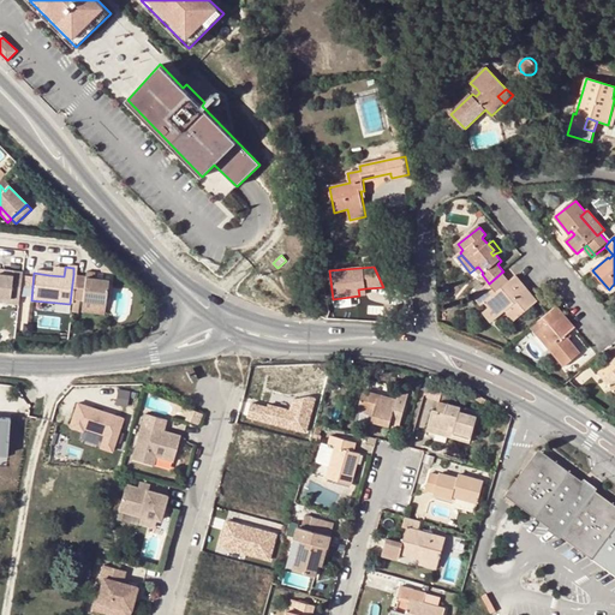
[(22,273),(11,272),(11,276),(0,275),(0,298),(18,300),(22,273)]
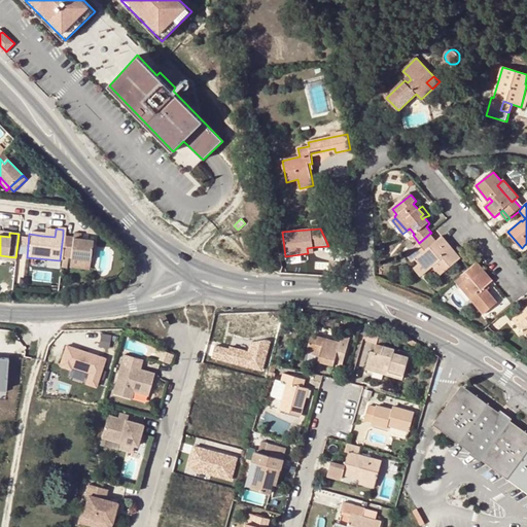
[(436,242),(429,234),(427,236),(433,244),(436,242)]
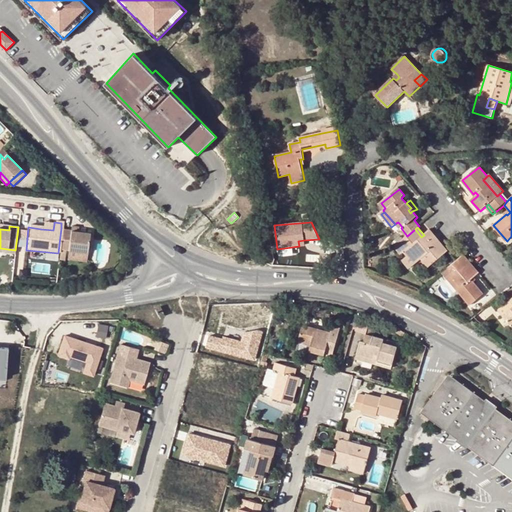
[(88,234),(75,233),(68,232),(69,229),(61,228),(59,244),(67,245),(67,252),(86,254),(88,234)]
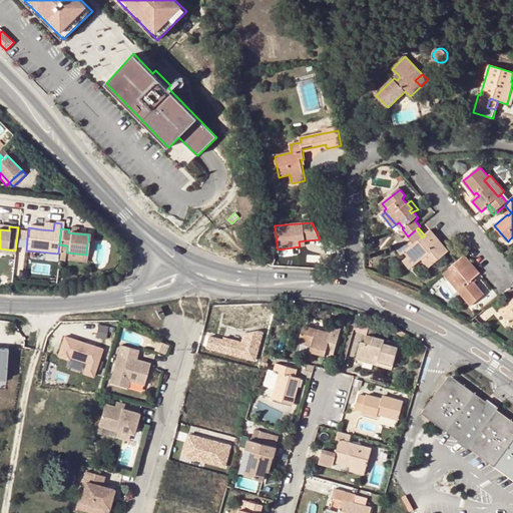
[(416,229),(408,236),(395,246),(403,255),(408,251),(411,248),(421,261),(423,260),(430,268),(449,251),(431,230),(425,235),(422,237),(416,229)]
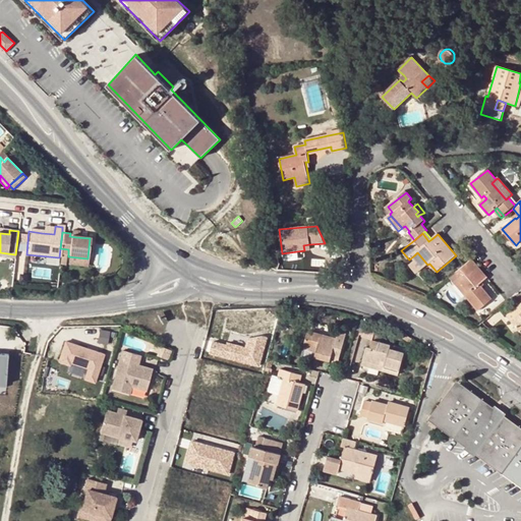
[(414,255),(424,268),(427,265),(417,252),(414,255)]
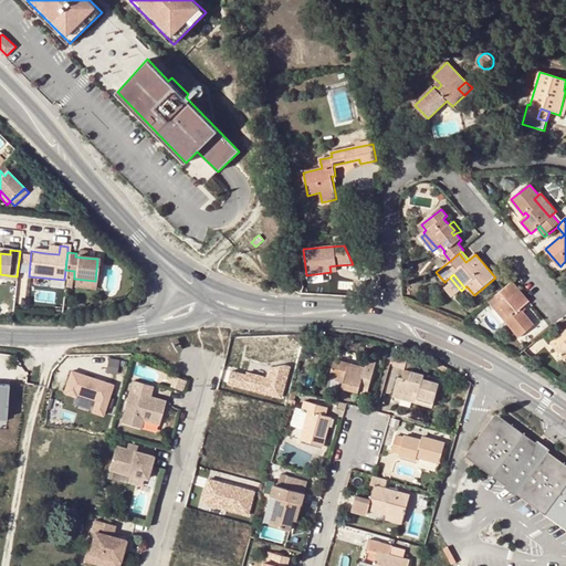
[(95,290),(95,281),(74,279),(73,287),(95,290)]
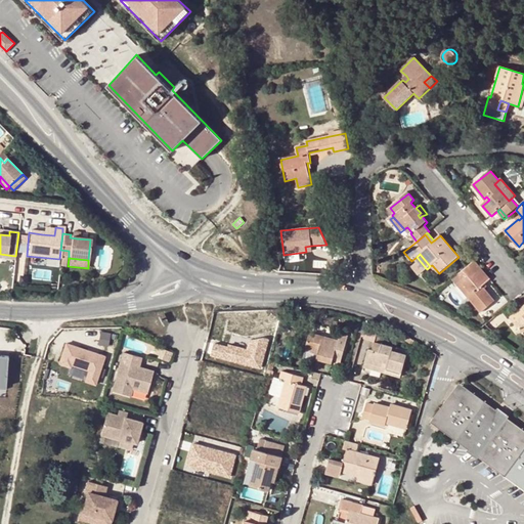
[(264,270),(272,270),(272,259),(263,259),(264,270)]
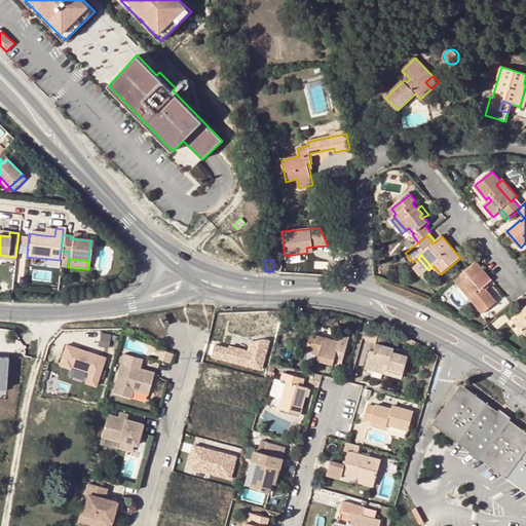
[(492,280),(477,262),(470,268),(462,274),(466,278),(470,282),(464,286),(474,296),(471,299),(483,314),(496,303),(486,291),(484,287),(487,285),(492,280)]
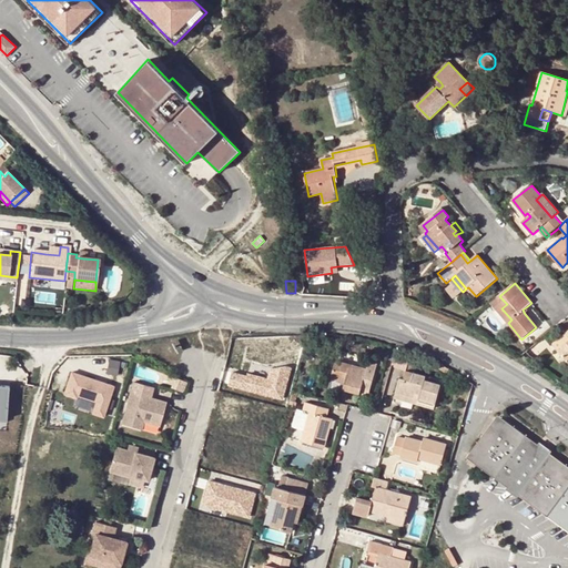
[(504,301),(495,308),(508,323),(511,320),(501,308),(507,304),(504,301)]
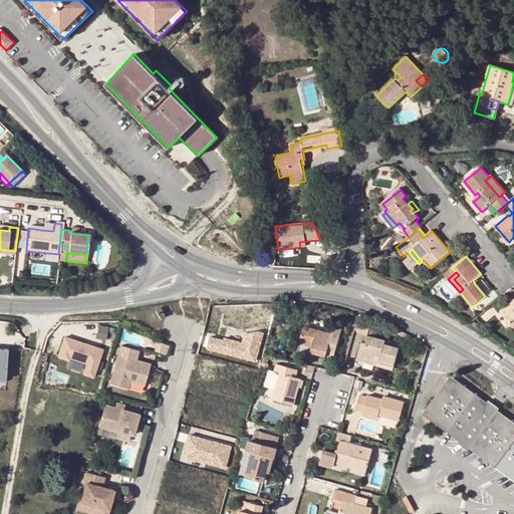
[(513,310),(513,300),(500,312),(505,318),(513,310)]
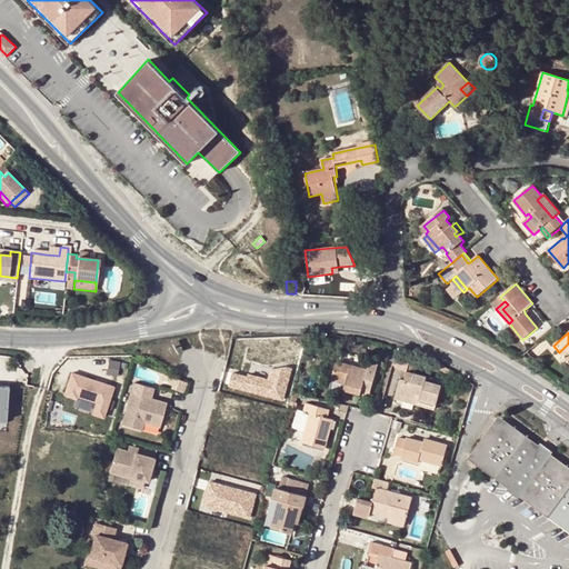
[(568,343),(559,352),(568,363),(568,362),(568,343)]
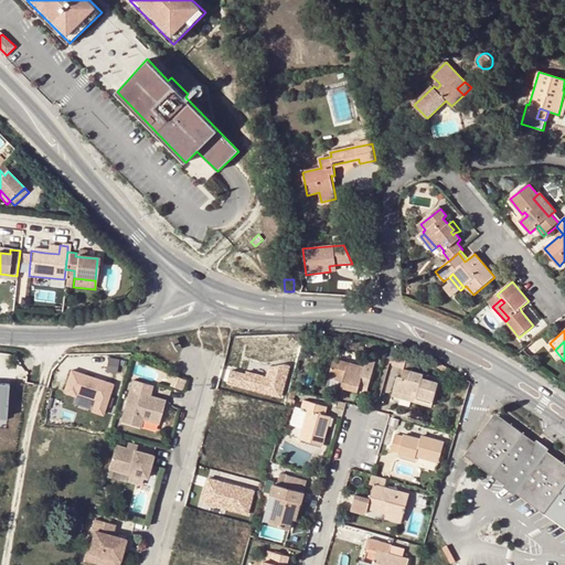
[(337,358),(339,351),(331,349),(329,355),(337,358)]
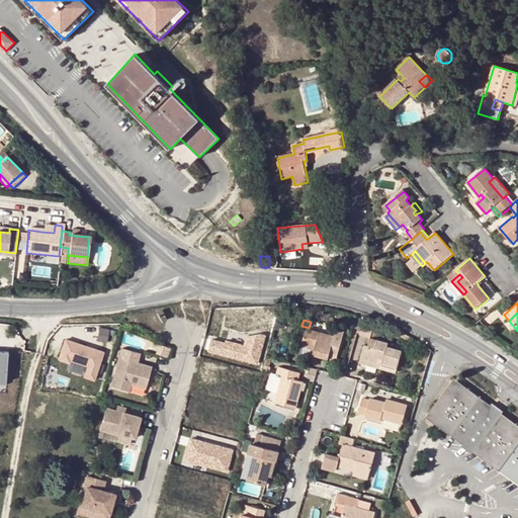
[(359,333),(366,336),(365,337),(368,338),(377,341),(381,328),(362,323),(359,333)]
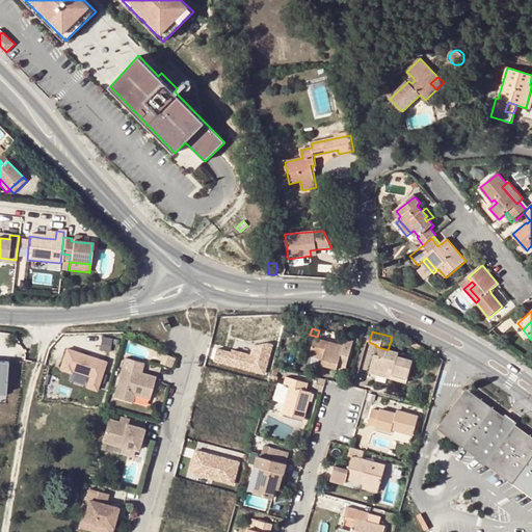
[(111,351),(114,338),(105,335),(101,348),(111,351)]
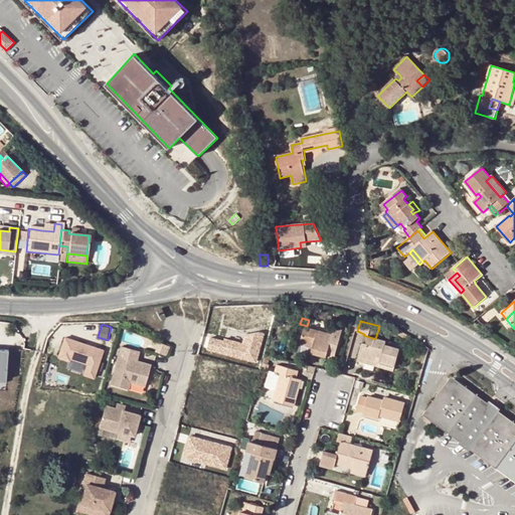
[(310,353),(333,359),(341,331),(333,329),(331,335),(304,328),(300,343),(312,347),(310,353)]
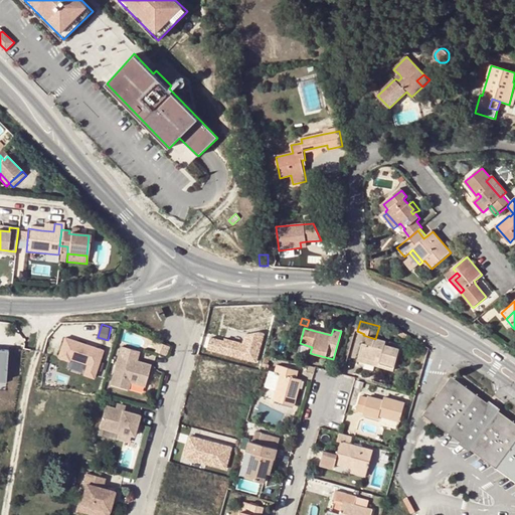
[(254,362),(263,331),(260,330),(249,332),(245,347),(224,341),(211,338),(208,349),(254,362)]
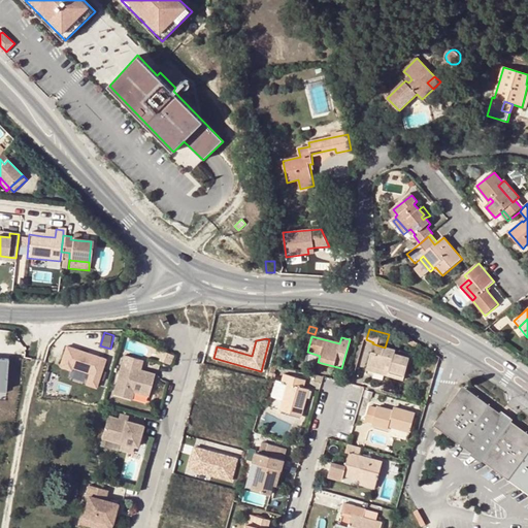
[(252,356),(256,340),(253,341),(251,351),(231,345),(230,350),(252,356)]
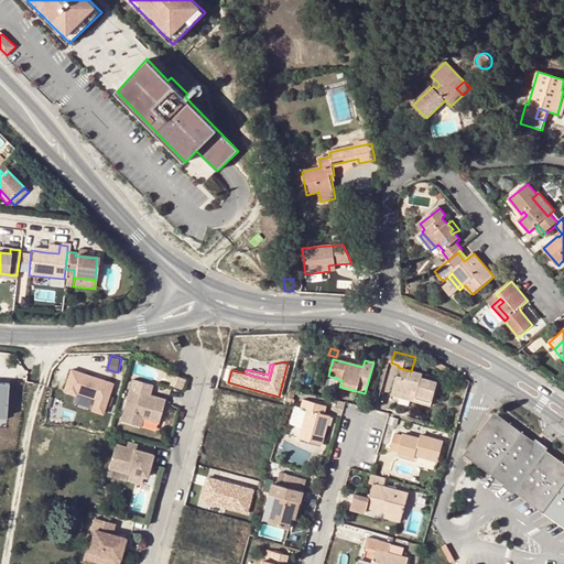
[(95,407),(106,410),(115,379),(73,367),(66,390),(79,393),(80,390),(98,396),(95,407)]
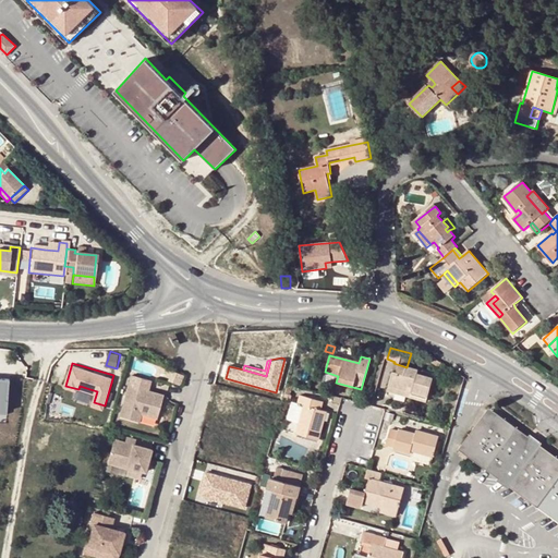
[(397,388),(396,392),(405,395),(426,401),(433,374),(424,372),(423,376),(416,374),(417,370),(407,367),(397,364),(396,372),(391,371),(388,386),(397,388)]
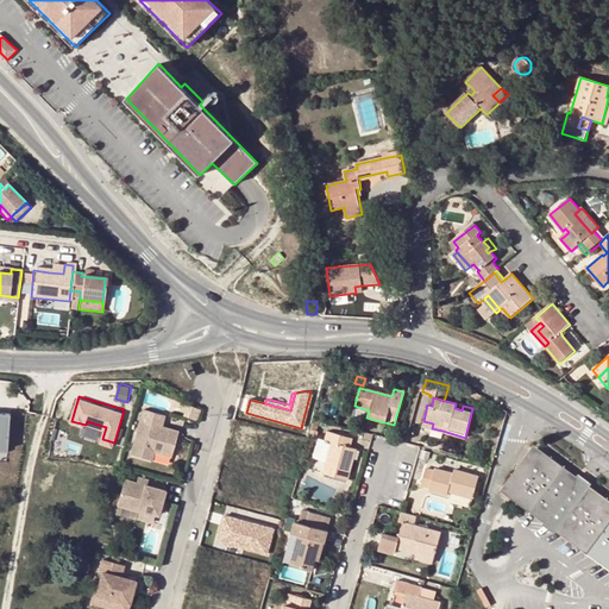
[(366,418),(369,410),(355,406),(352,416),(366,420),(366,418)]
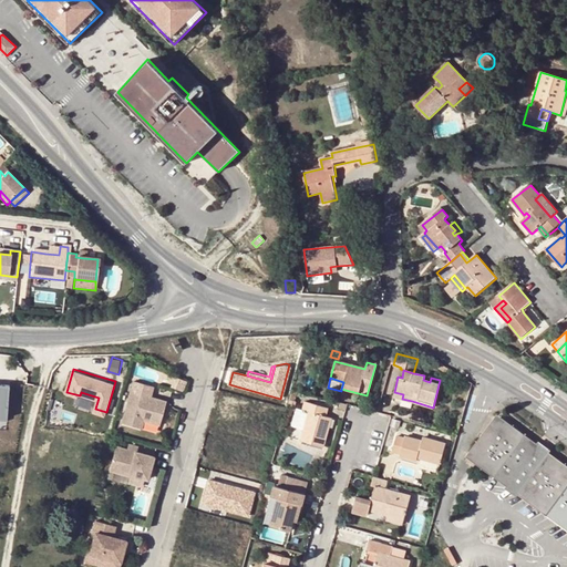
[(153,387),(134,381),(122,423),(142,429),(143,421),(160,425),(166,401),(151,397),(153,387)]
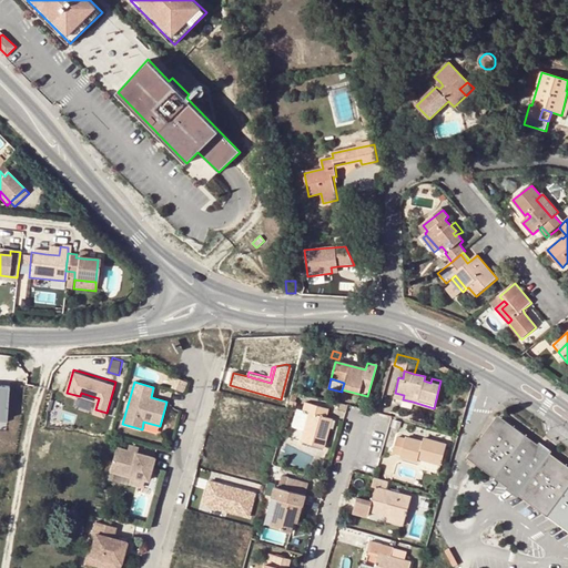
[(11,386),(0,385),(0,419),(11,421),(11,386)]
